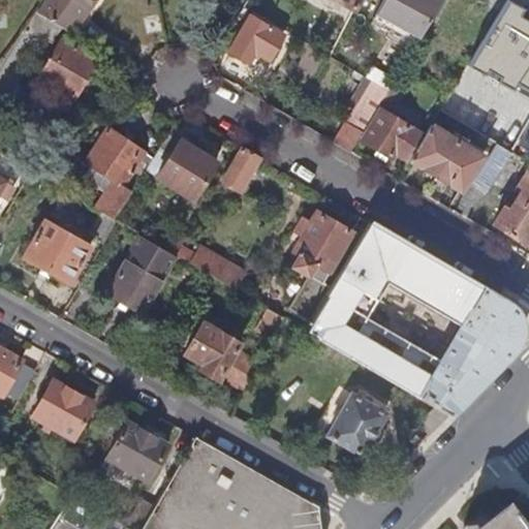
[(47,0),(39,11),(45,16),(75,33),(98,0),(47,0)]
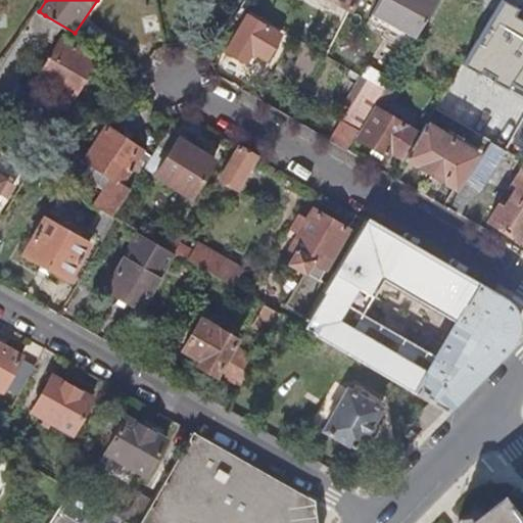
[(330,0),(345,9),(350,0),(330,0)]
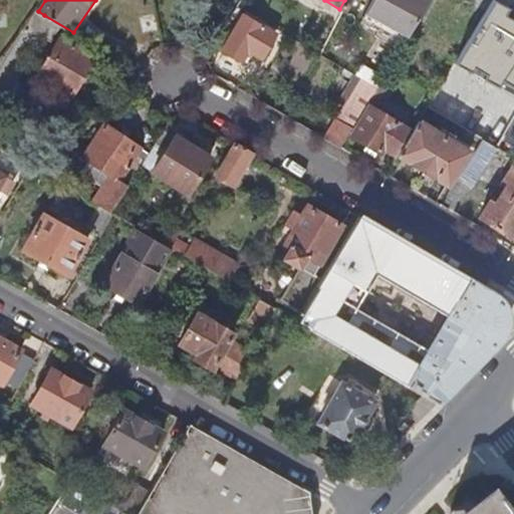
[(370,0),(363,12),(407,38),(429,0),(370,0)]
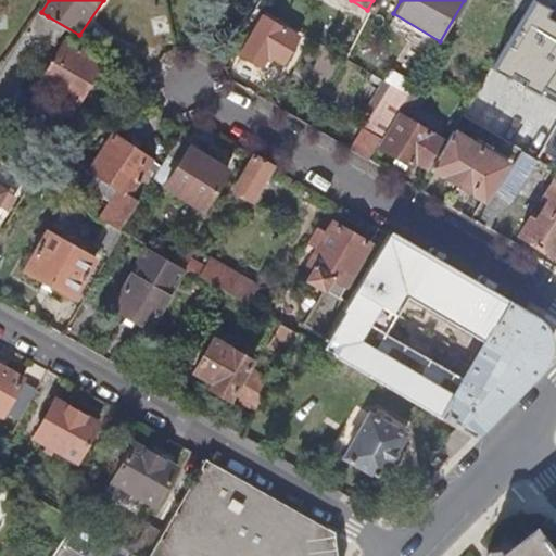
[(25,51),(48,16),(41,12),(37,10),(13,45),(25,51)]
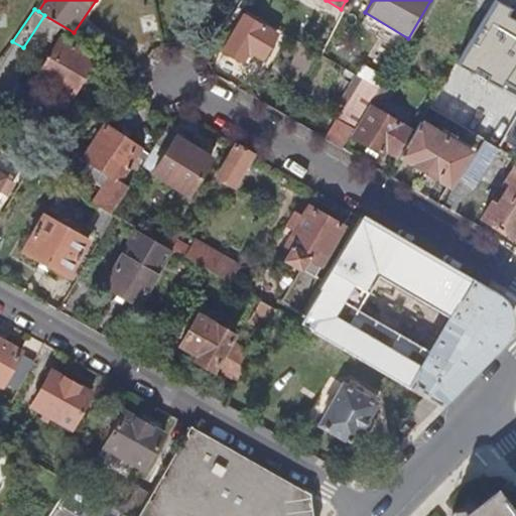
[(360,22),(402,47),(408,38),(365,12),(360,22)]
